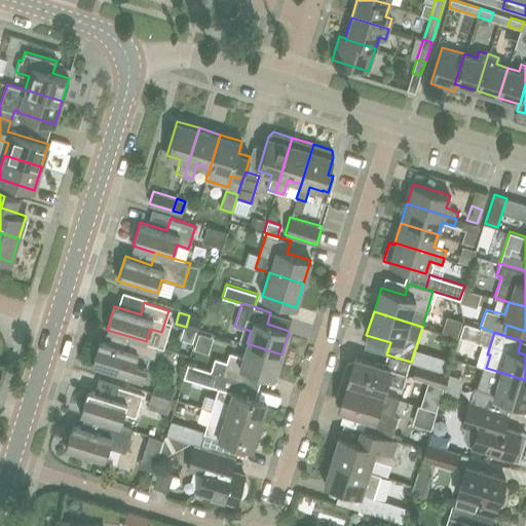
[(158,345),(146,341),(128,336),(125,348),(99,340),(91,364),(143,380),(150,357),(154,358),(158,345)]
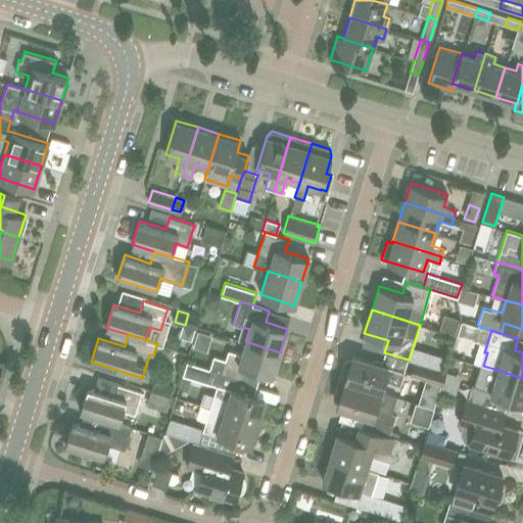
[(273,376),(280,352),(245,341),(241,354),(228,350),(221,372),(247,380),(250,369),(273,376)]
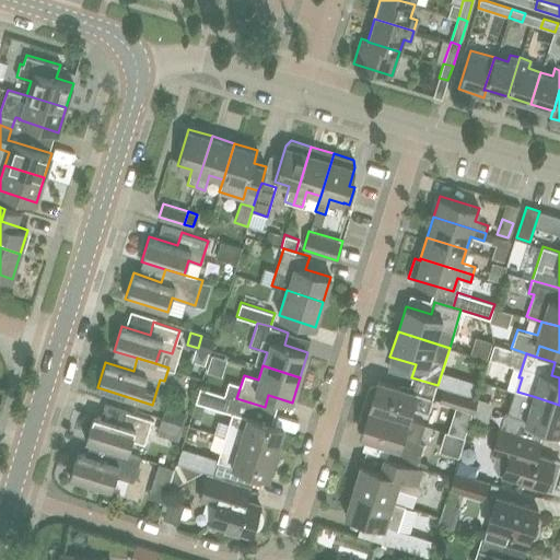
[(377,381),(376,385),(373,384),(369,386),(363,406),(407,419),(411,407),(428,412),(432,397),(377,381)]
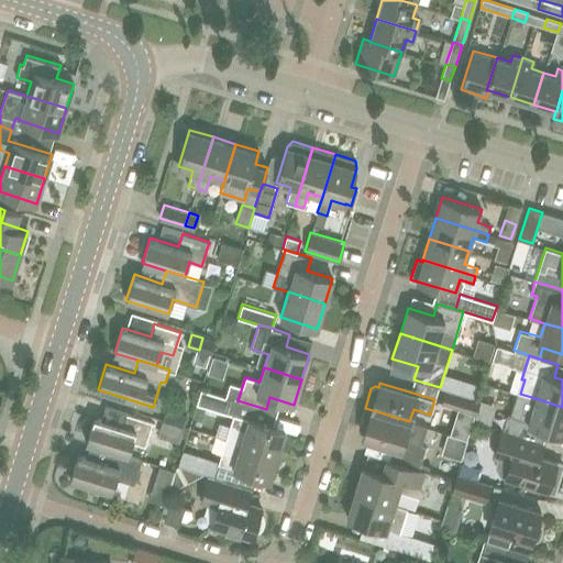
[(225,412),(230,398),(201,389),(197,404),(225,412)]
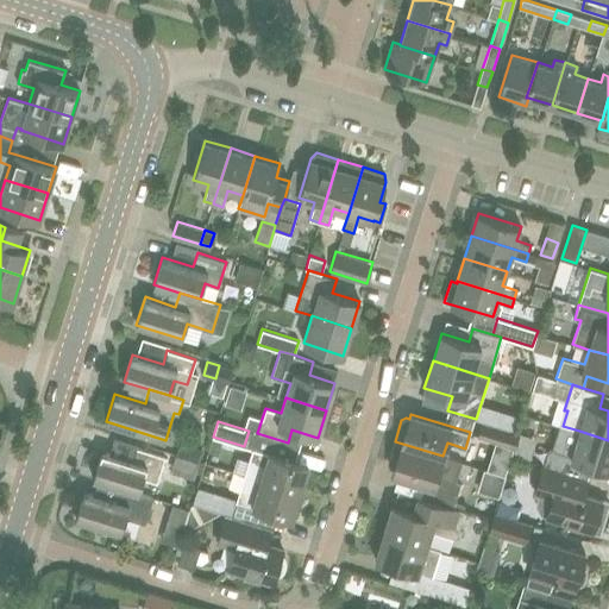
[(519,432),(482,421),(477,437),(514,447),(519,432)]
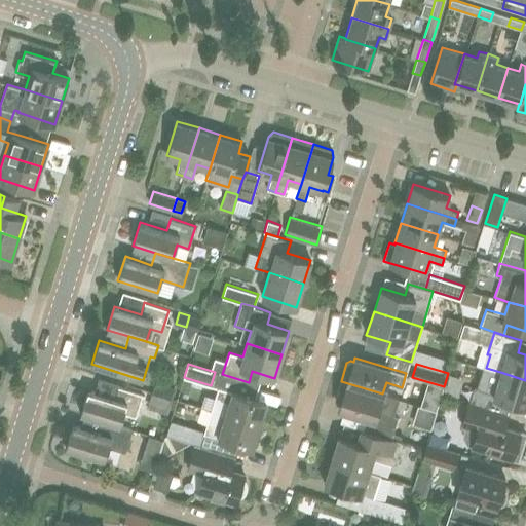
[(475,386),(470,402),(499,411),(502,399),(525,406),(525,380),(500,372),(494,392),(475,386)]
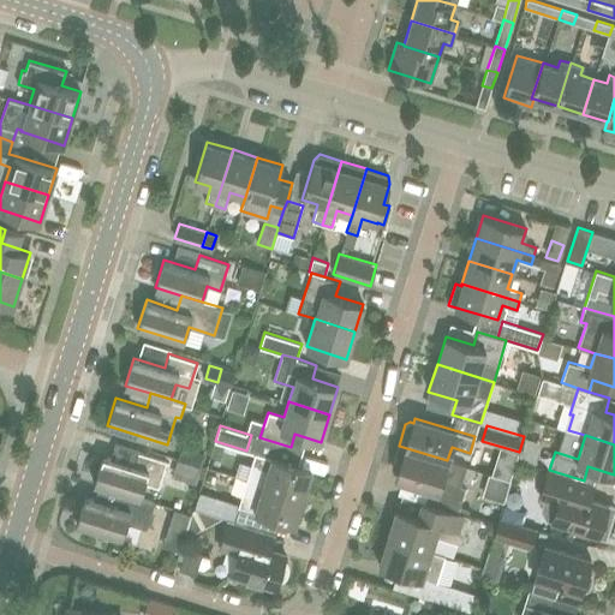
[(425,501),(431,503),(449,509),(457,512),(464,488),(459,487),(465,466),(466,466),(447,460),(399,446),(392,466),(394,471),(398,472),(396,477),(430,488),(425,501)]
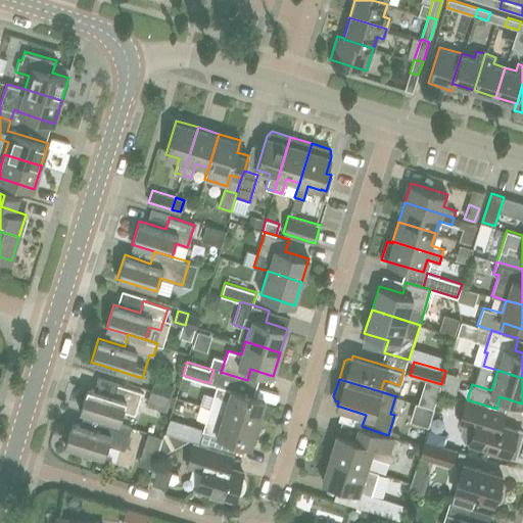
[(80,411),(102,418),(119,423),(123,411),(135,414),(142,391),(117,384),(113,395),(87,387),(80,411)]
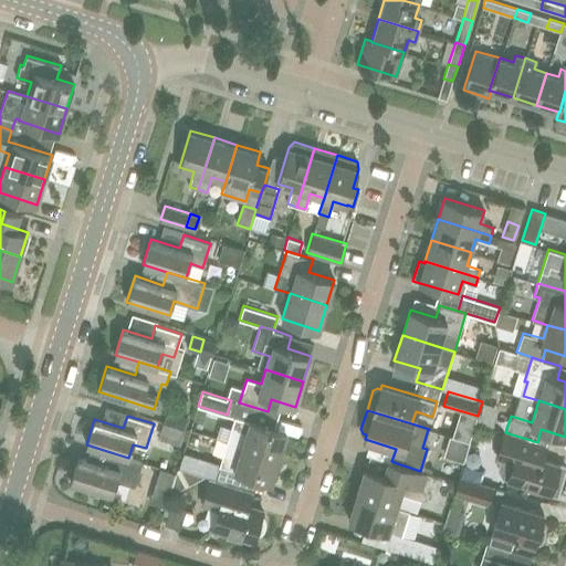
[(227,441),(279,457),(286,432),(234,416),(231,428),(227,441)]
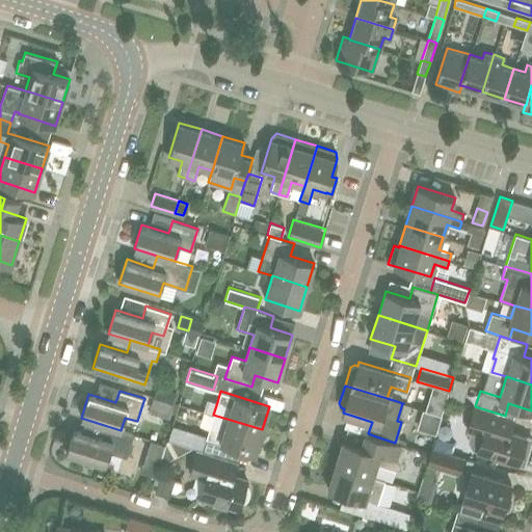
[(470,422),(475,424),(470,441),(474,447),(478,449),(478,451),(524,464),(531,439),(509,431),(513,418),(505,416),(475,406),(470,422)]
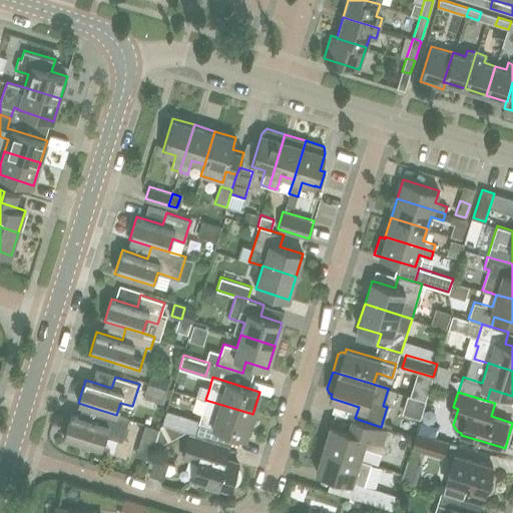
[(438,393),(436,419),(444,420),(446,393),(438,393)]
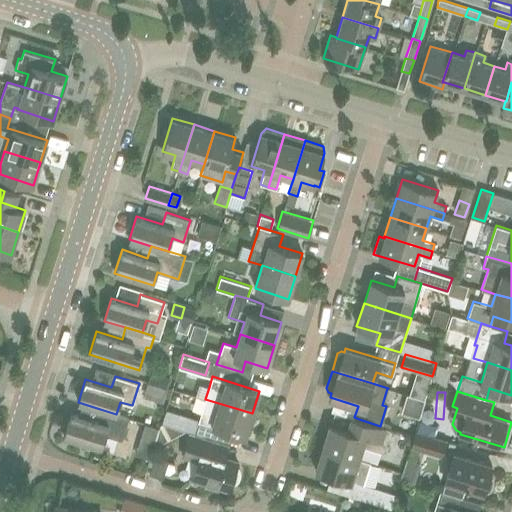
[(246,436),(252,413),(205,399),(195,433),(217,440),(221,428),(246,436)]
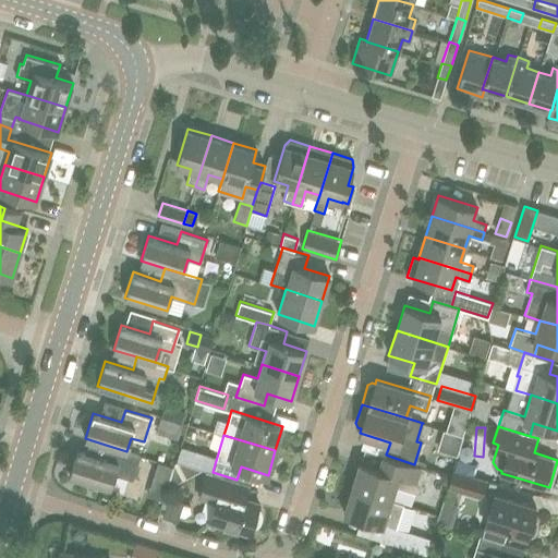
[(141,456),(126,451),(109,446),(105,459),(77,450),(69,475),(111,488),(116,474),(133,480),(141,456)]
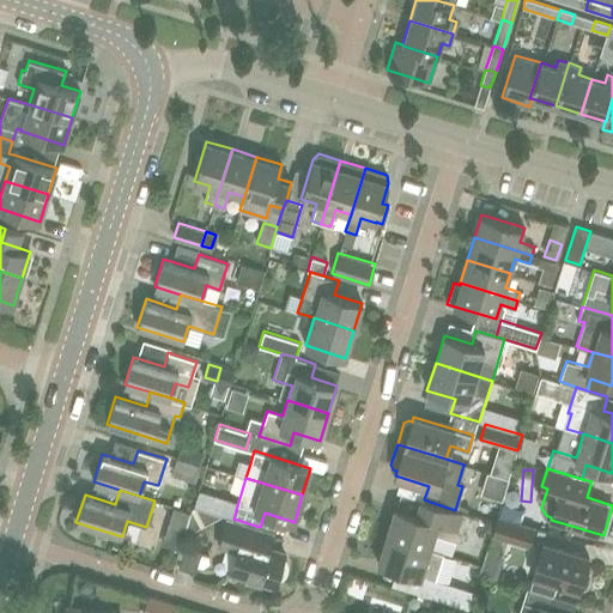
[(395,508),(386,535),(429,550),(434,534),(459,542),(467,514),(455,510),(448,508),(430,502),(424,499),(419,498),(414,515),(395,508)]
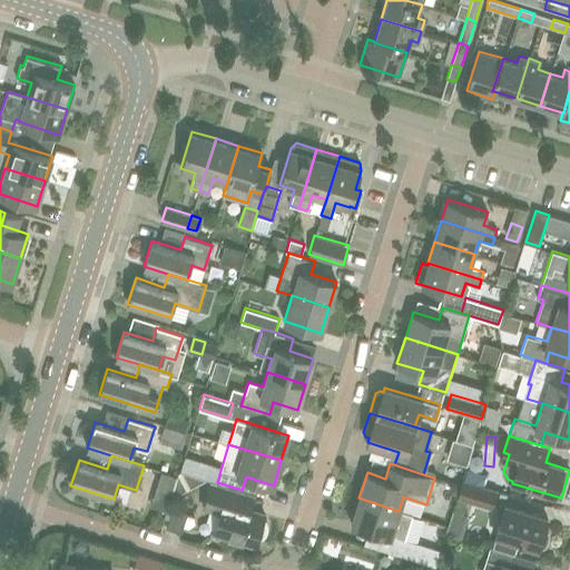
[(217,482),(213,480),(204,507),(220,512),(215,531),(255,543),(256,541),(259,539),(263,537),(265,534),(267,531),(268,527),(267,524),(267,522),(266,519),(264,517),(265,513),(238,505),(243,491),(242,490),(217,482)]
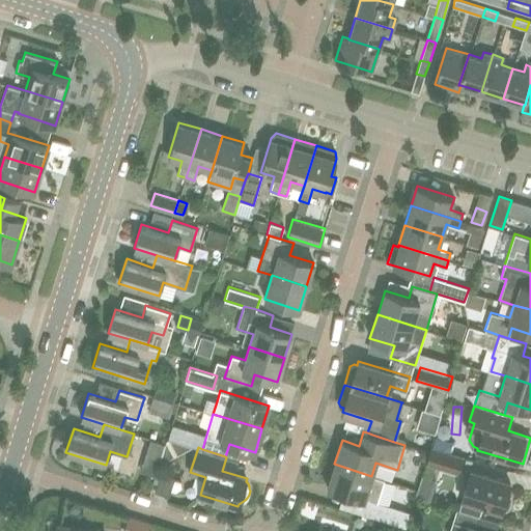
[(457,473),(463,457),(430,447),(425,463),(457,473)]
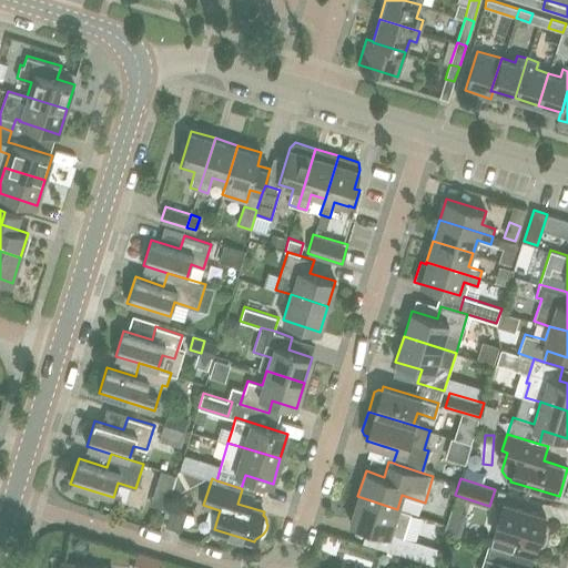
[(389,535),(397,509),(357,496),(350,521),(389,535)]
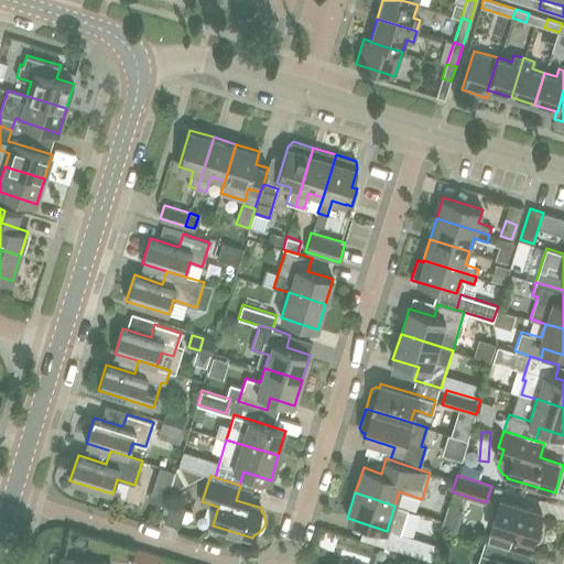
[(541,525),(538,524),(542,512),(499,500),(490,530),(490,531),(487,540),(509,546),(512,538),(532,543),(533,540),(537,541),(540,539),(543,529),(541,525)]
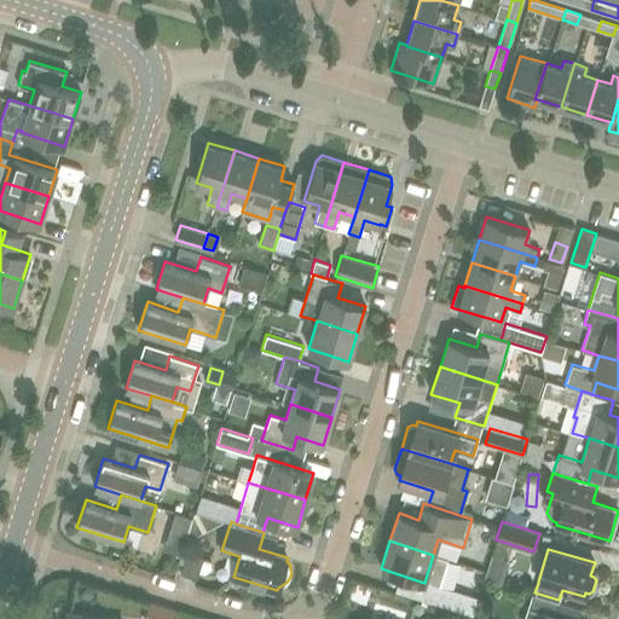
[(197,578),(203,556),(187,551),(180,572),(197,578)]
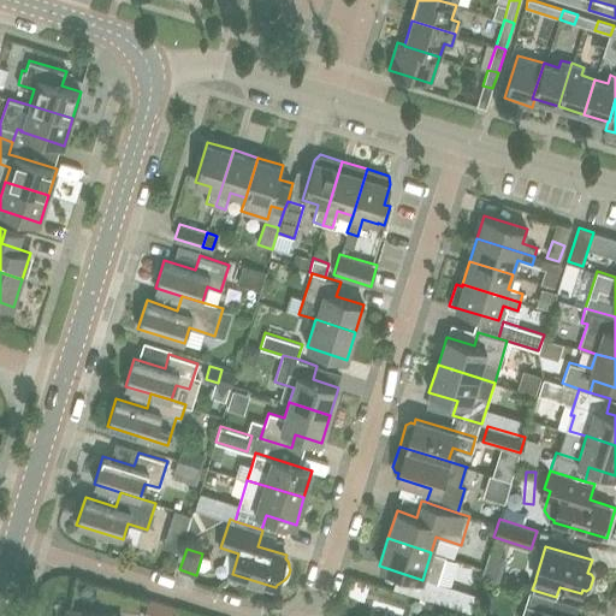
[(556,598),(556,597),(532,590),(532,591),(529,590),(520,615),(564,615),(554,612),(558,599),(556,598)]
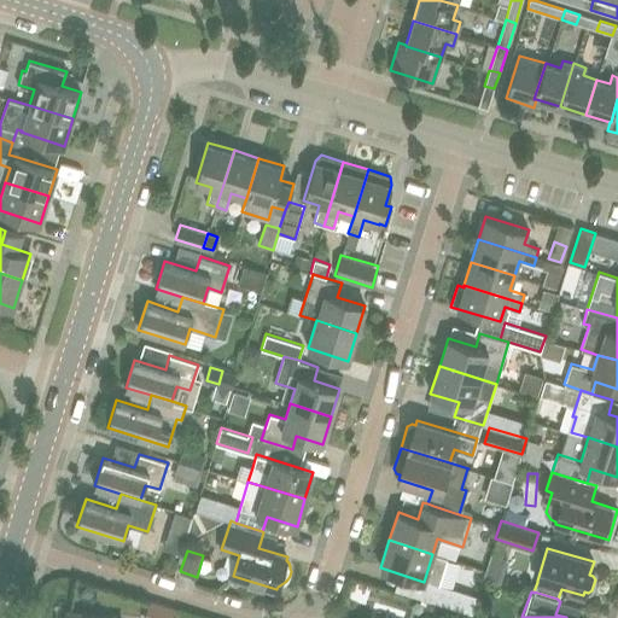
[(173,617),(174,613),(149,605),(145,617),(173,617)]
